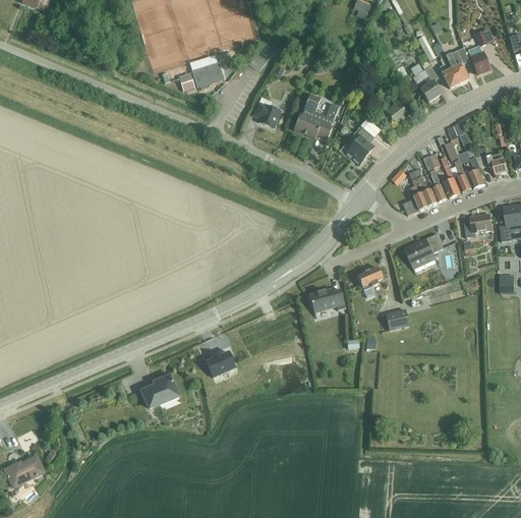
[(22,0),(21,2),(37,8),(46,11),(50,0),(22,0)]
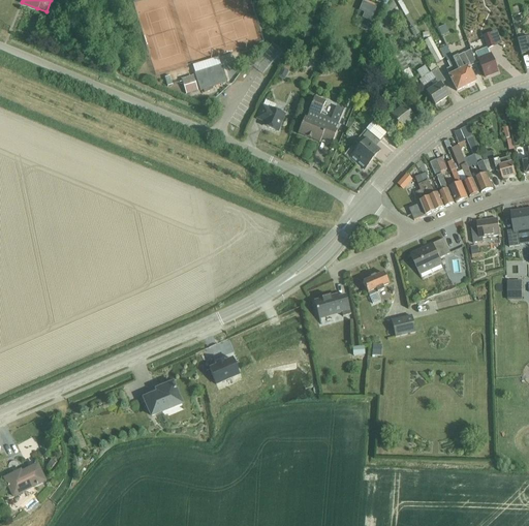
[(364,0),(361,11),(374,16),(379,0),(364,0)]
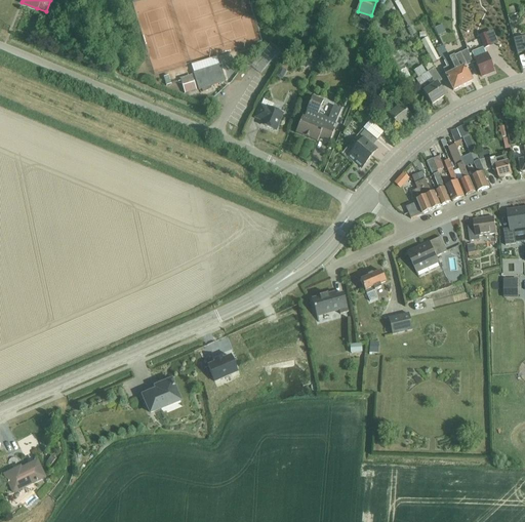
[(386,0),(374,23),(378,29),(395,3),(393,0),(386,0)]
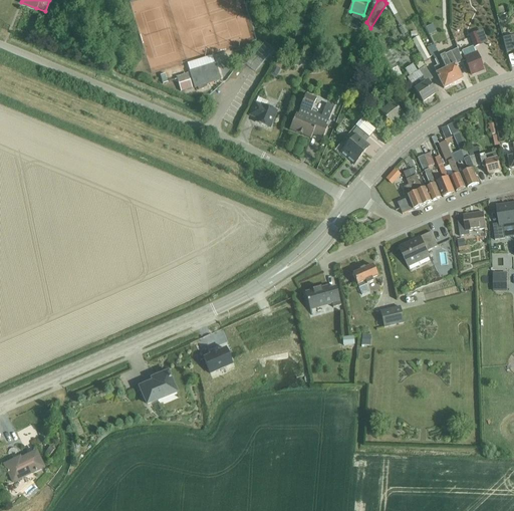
[(387,0),(400,25),(404,22),(392,0),(387,0)]
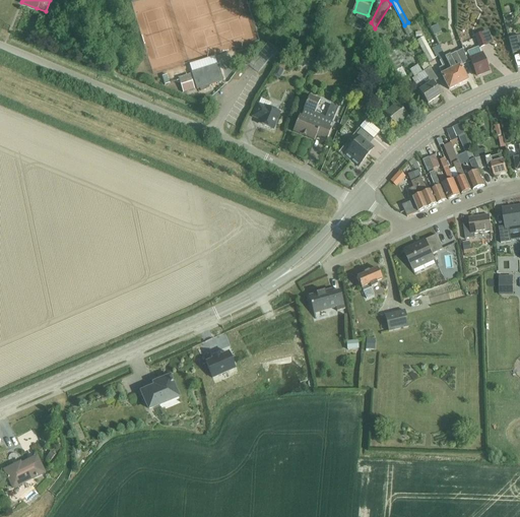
[(440,20),(434,22),(437,40),(444,38),(440,20)]
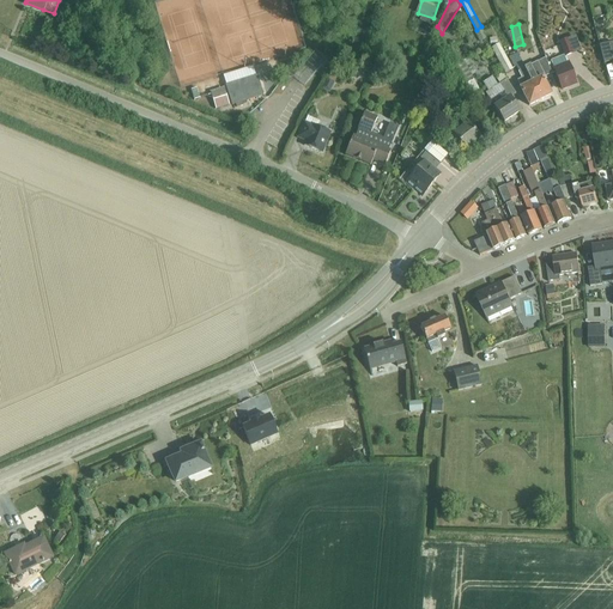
[(560,41),(565,52),(566,54),(572,52),(568,38),(560,41)]
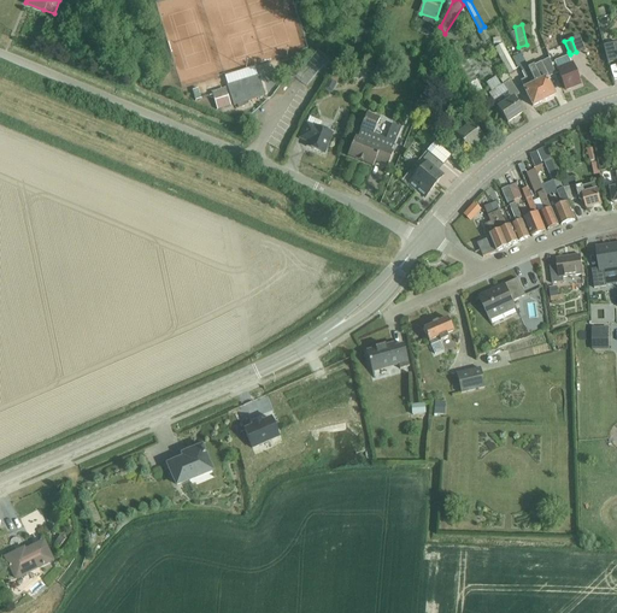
[(616,39),(603,43),(607,62),(616,59),(616,39)]
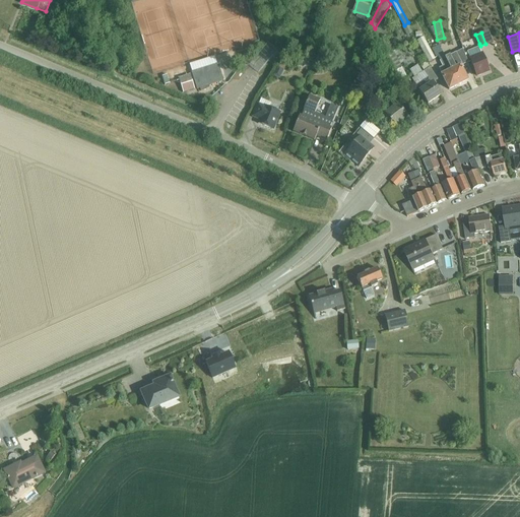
[(416,39),(429,60),(435,57),(423,35),(416,39)]
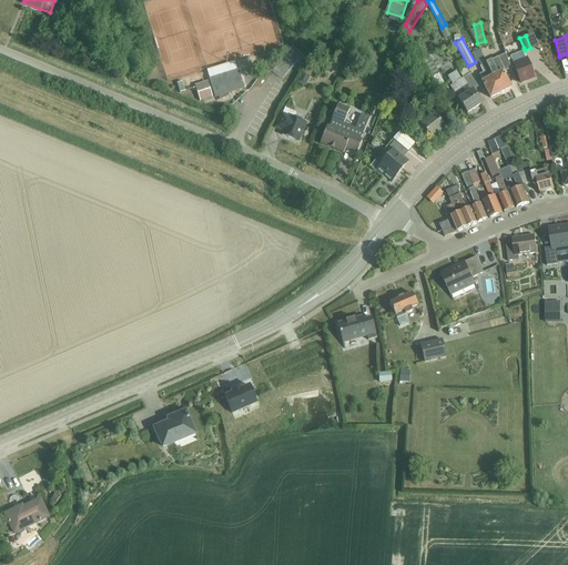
[(484,57),(480,50),(479,47),(472,51),(476,60),(478,60),(484,70),(478,72),(490,96),(500,91),(486,61),(484,57)]
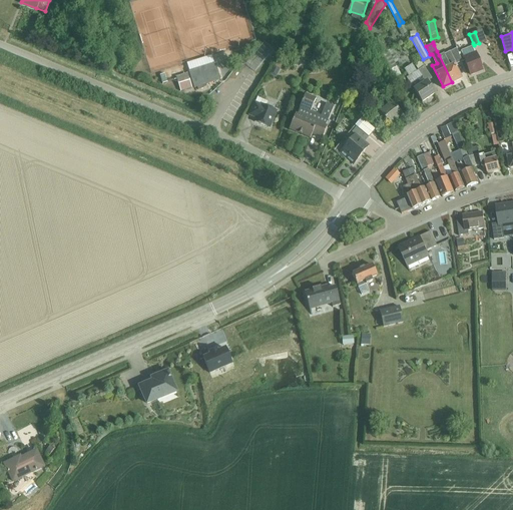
[(474,45),(473,43),(461,48),(471,73),(483,68),(474,45)]
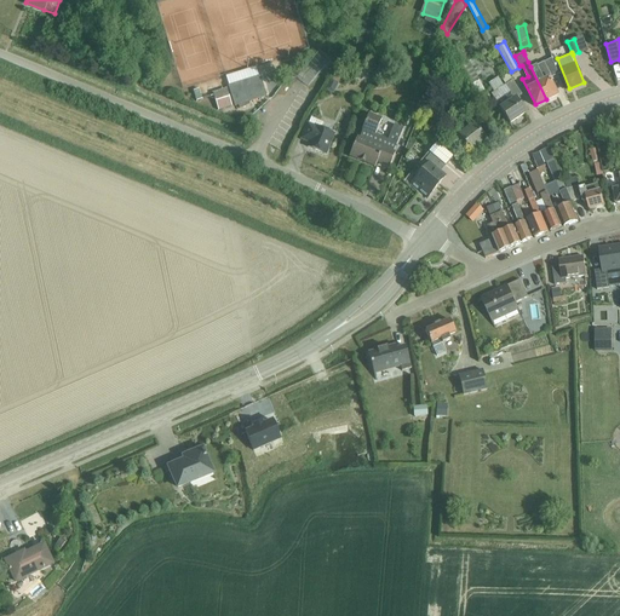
[(545,59),(530,67),(546,99),(557,93),(549,76),(558,72),(552,57),(545,61),(545,59)]
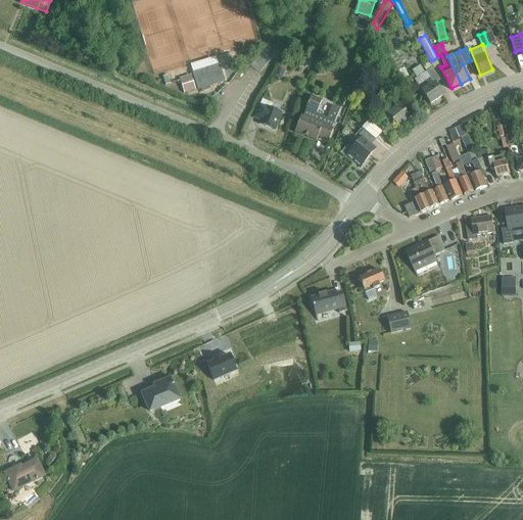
[(414,77),(422,89),(430,102),(442,94),(435,82),(440,79),(428,60),(422,64),(426,69),(424,71),(420,62),(412,68),(416,76),(414,77)]
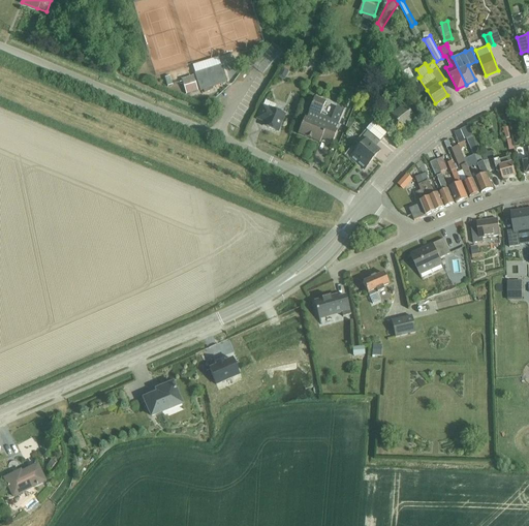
[(209,86),(226,81),(221,64),(195,71),(200,88),(201,91),(210,89),(209,86)]
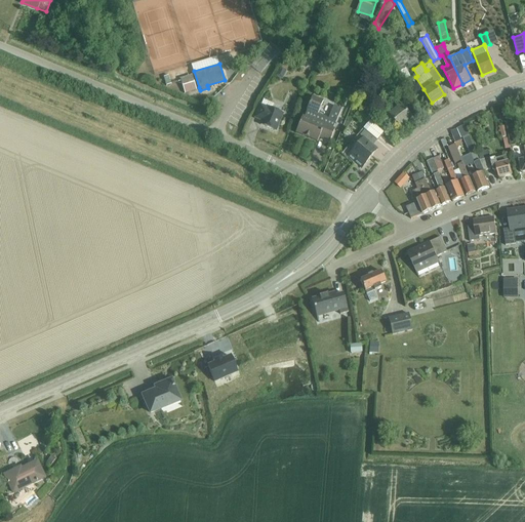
[(276,74),(282,77),(286,69),(280,66),(276,74)]
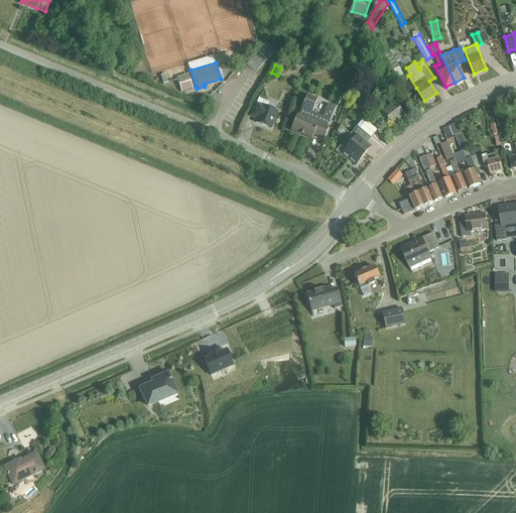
[(381,65),(372,71),(369,67),(361,73),(364,77),(362,79),(366,84),(385,70),(381,65)]
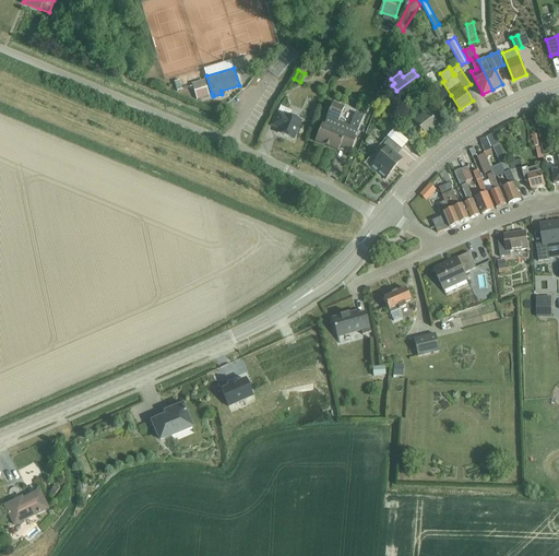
[(193,89),(197,97),(209,93),(206,84),(193,89)]
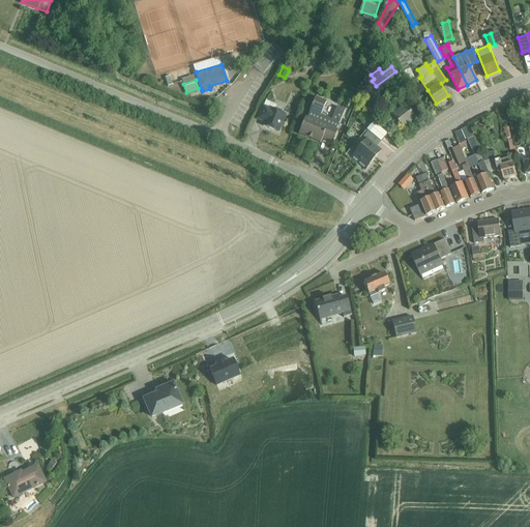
[(310,109),(311,109),(307,116),(305,115),(299,132),(321,141),(323,137),(333,141),(339,128),(336,127),(339,120),(340,121),(345,108),(337,105),(332,117),(321,113),(327,99),(316,95),(310,109)]
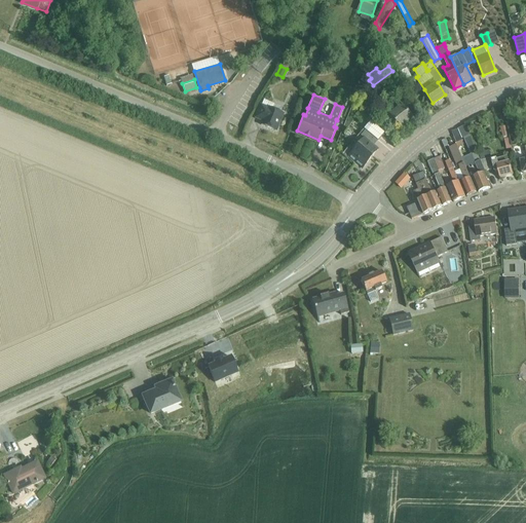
[(261,122),(276,128),(284,112),(268,105),(268,106),(261,103),(256,116),(262,118),(261,122)]
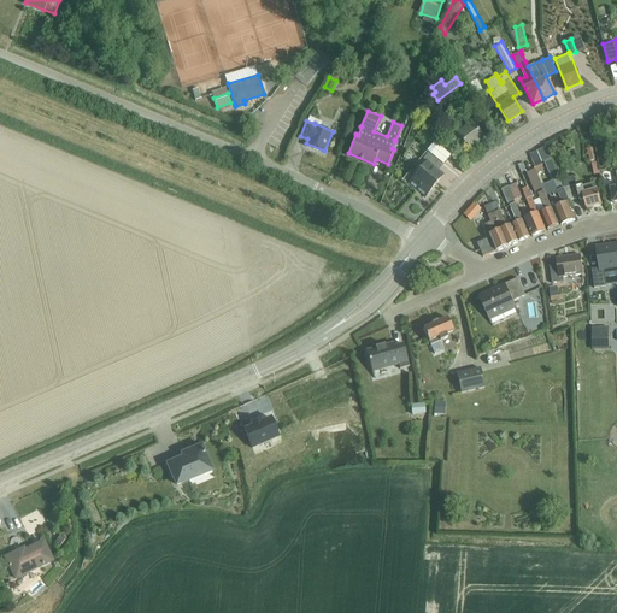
[(462,139),(469,148),(483,137),(471,122),(464,128),(459,121),(445,133),(454,143),(462,139)]
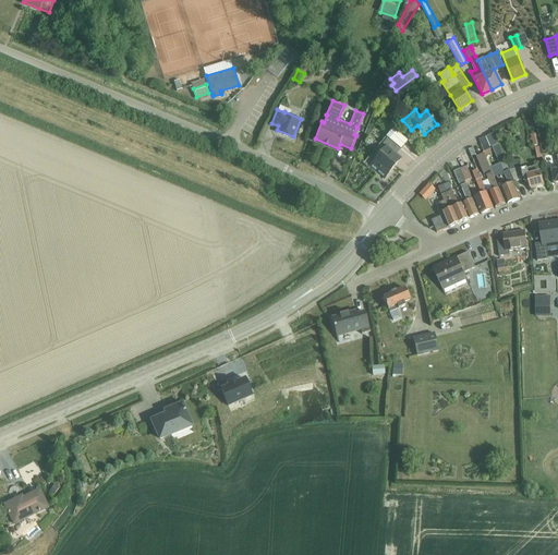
[(395,123),(388,132),(404,144),(411,135),(395,123)]
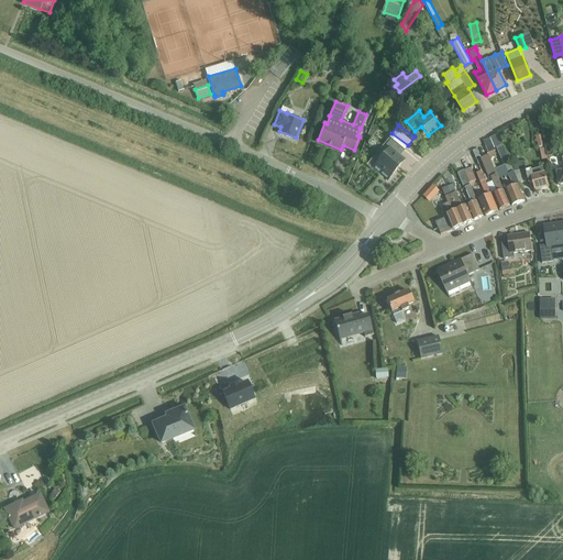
[(405,149),(390,136),(386,143),(389,145),(373,165),(388,177),(405,157),(399,154),(405,149)]
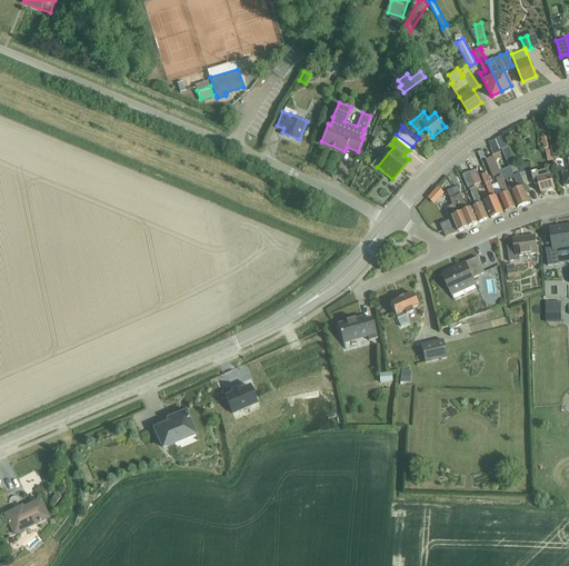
[(516,162),(513,157),(508,144),(502,147),(510,165),(516,162)]
